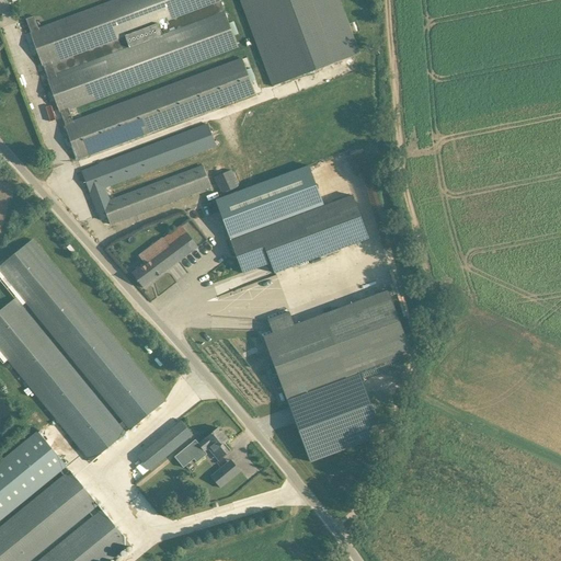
[(103,0),(26,30),(48,88),(174,41),(159,0),(103,0)]
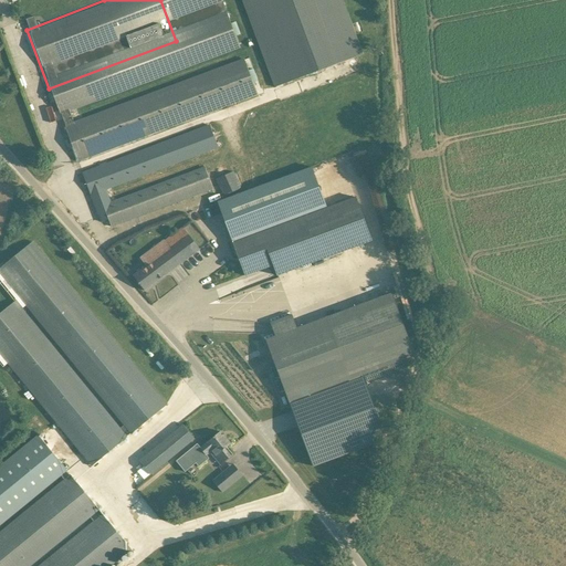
[(244,0),(271,85),(362,58),(343,0),(244,0)]
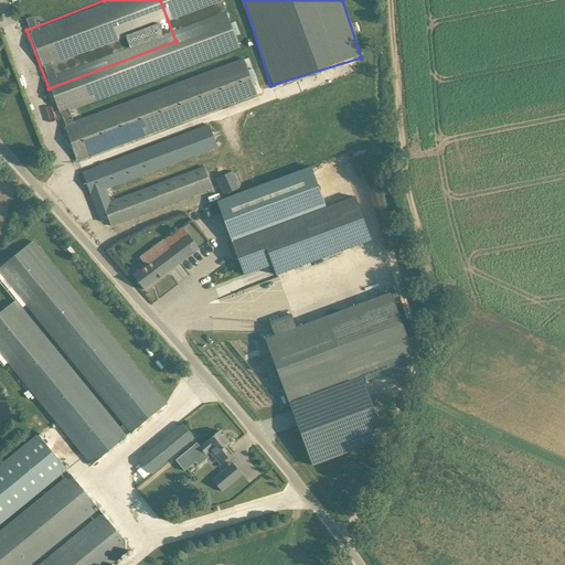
[(94,169),(114,222),(241,173),(222,121),(94,169)]
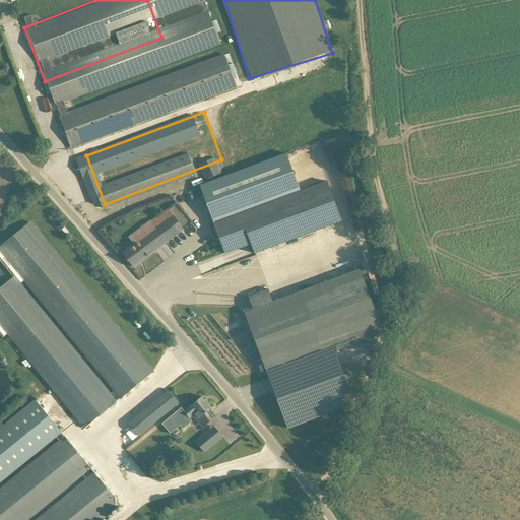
[(199,185),(225,254),(251,245),(255,254),(365,213),(334,135),(199,185)]
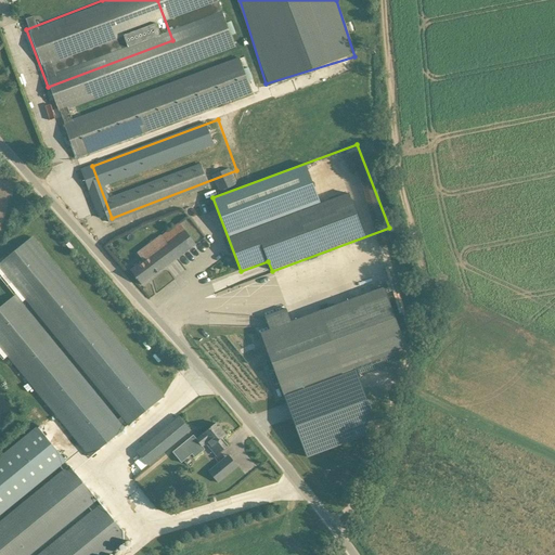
[(142,285),(195,244),(179,222),(160,235),(137,253),(143,261),(131,270),(142,285)]
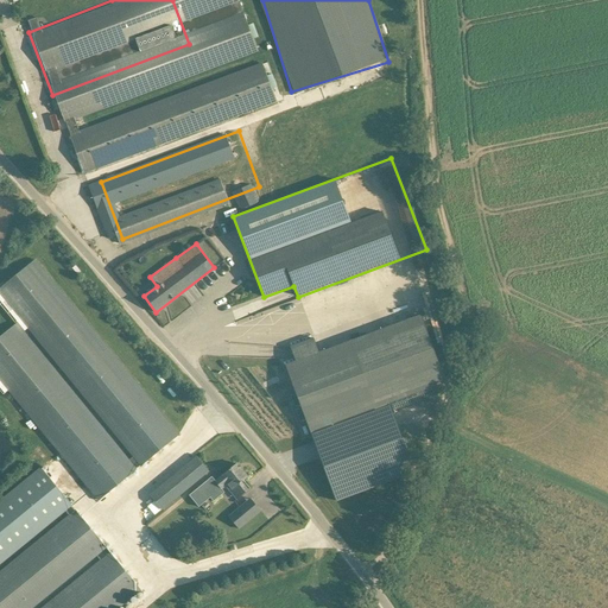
[(141,467),(179,435),(36,259),(0,287),(0,303),(17,323),(0,336),(0,390),(4,394),(8,391),(99,500),(138,469),(137,469),(140,466),(141,467)]
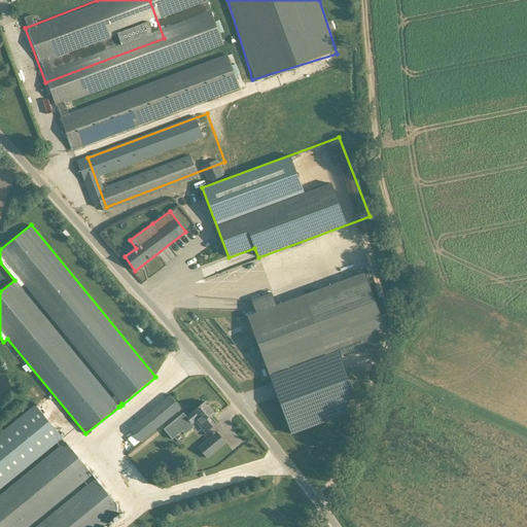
[(364,273),(248,316),(270,374),(386,331),(364,273)]
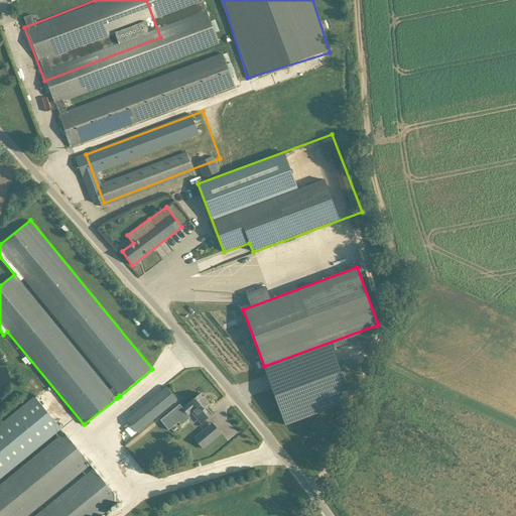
[(127,420),(137,432),(177,400),(167,388),(127,420)]
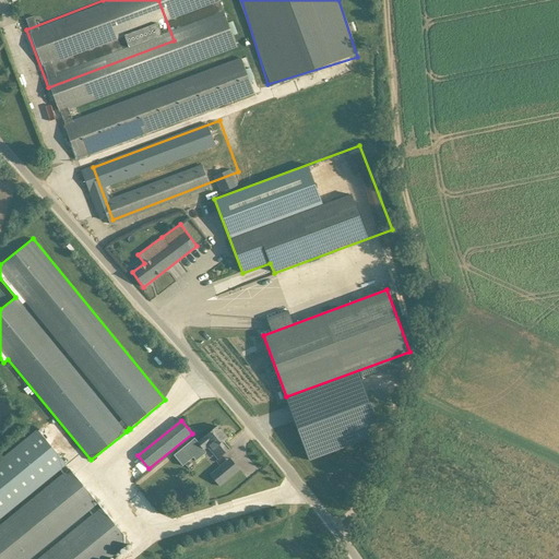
[(205,437),(193,447),(190,442),(169,460),(177,471),(188,462),(191,465),(201,458),(199,453),(211,443),(216,449),(214,450),(219,458),(230,449),(224,442),(228,439),(217,426),(205,436),(205,437)]
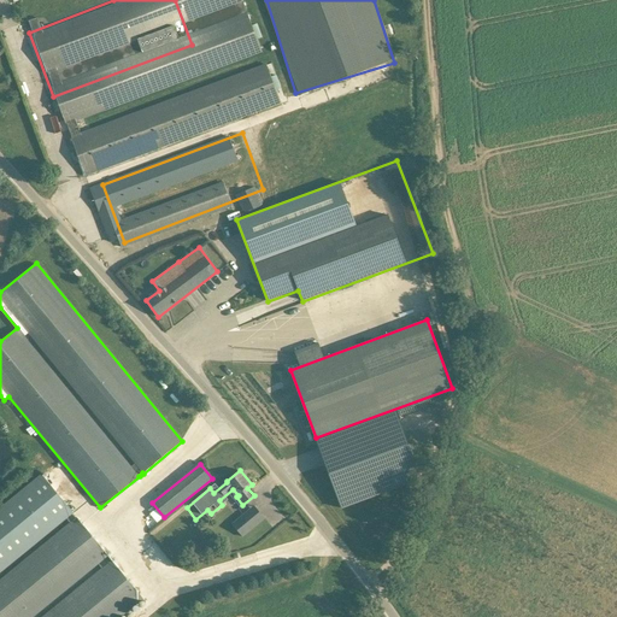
[(0,573),(68,518),(72,513),(74,513),(41,474),(0,507),(0,573)]
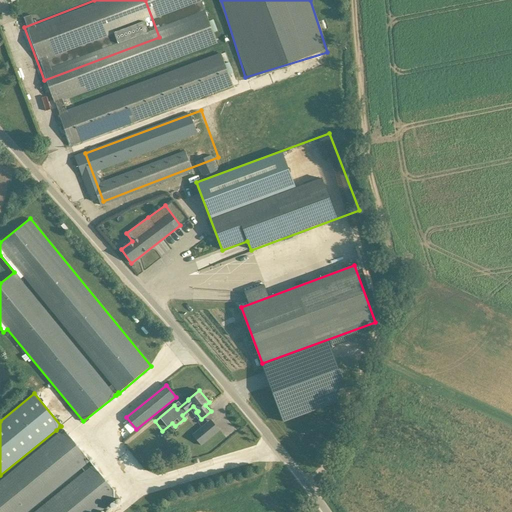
[(0,511),(28,511),(82,468),(90,462),(64,429),(63,430),(60,426),(56,430),(58,434),(0,481),(0,511)]
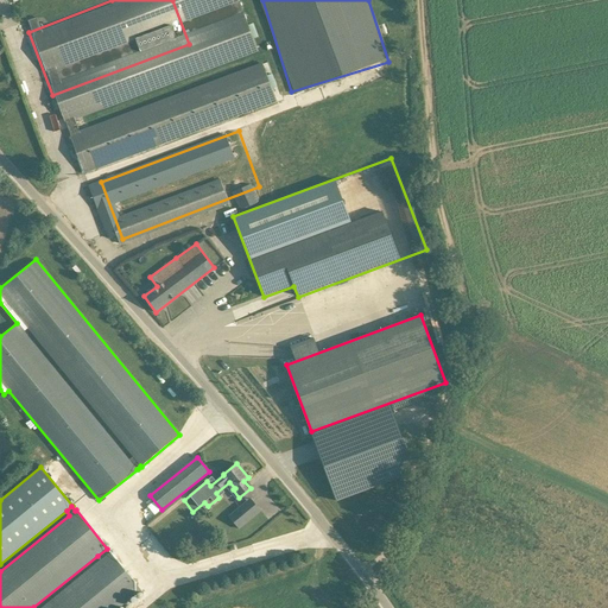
[(227,517),(236,529),(247,520),(238,508),(227,517)]
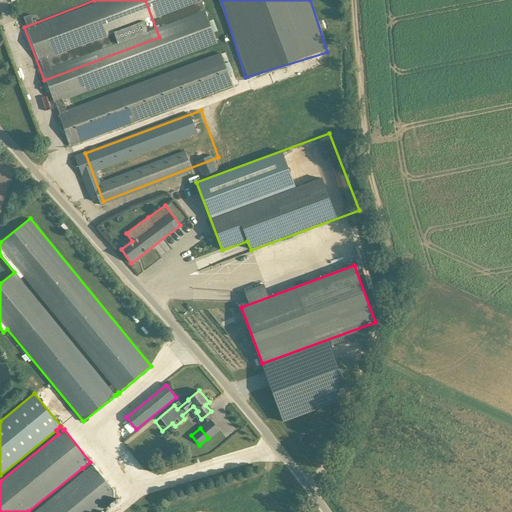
[(34,511),(100,511),(119,497),(92,465),(90,462),(82,468),(85,471),(34,511)]
